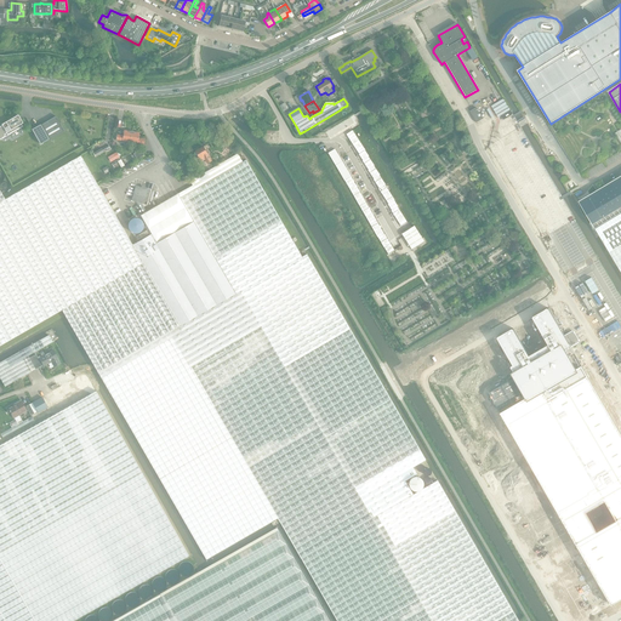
[(476,123),(483,119),(476,108),(469,112),(471,114),(472,114),(476,119),(474,120),(476,123)]
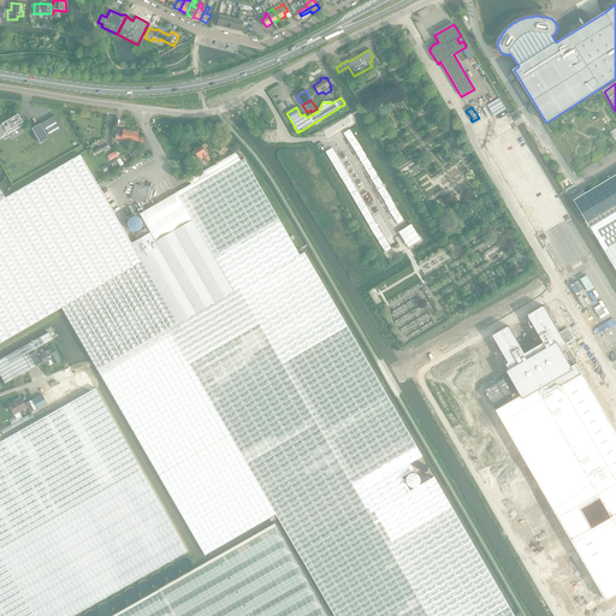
[(0,137),(0,138),(23,125),(16,116),(1,124),(3,124),(0,125),(0,137)]
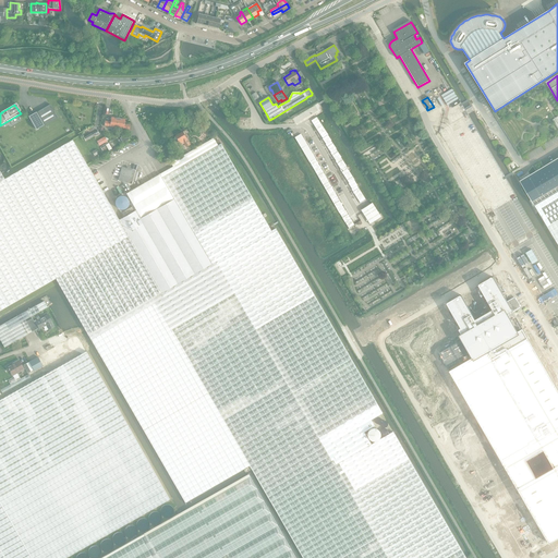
[(50,105),(49,105),(32,114),(33,116),(31,117),(29,116),(28,117),(36,130),(37,129),(38,128),(38,129),(58,118),(50,105)]
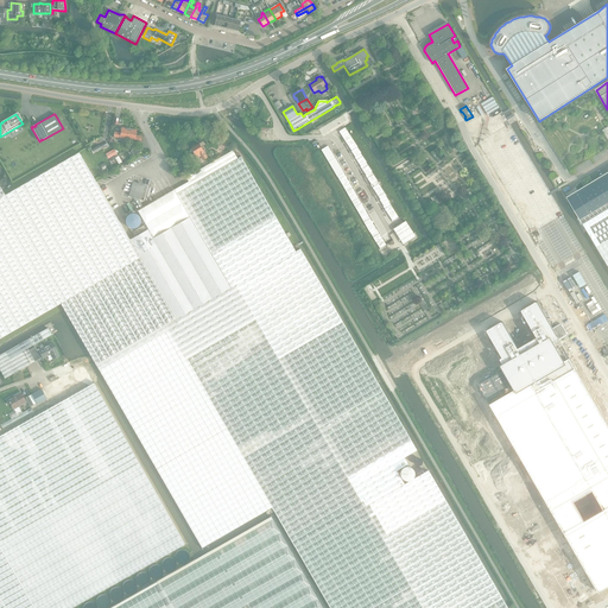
[(114,138),(128,139),(130,130),(121,128),(120,133),(114,132),(114,138)]
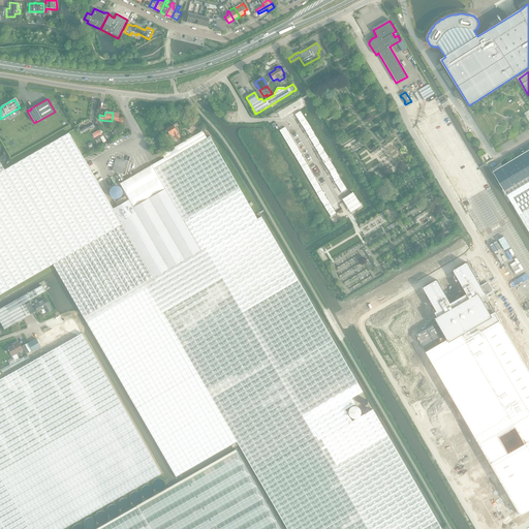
[(119,114),(113,113),(112,121),(123,123),(124,119),(119,118),(119,114)]
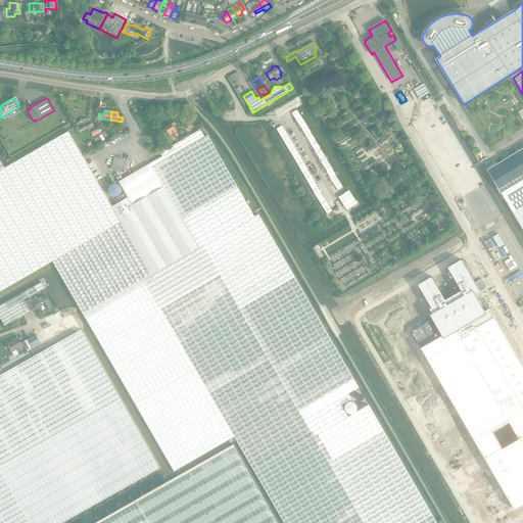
[(90,127),(90,128),(93,126),(92,123),(87,126),(79,129),(80,132),(90,127)]
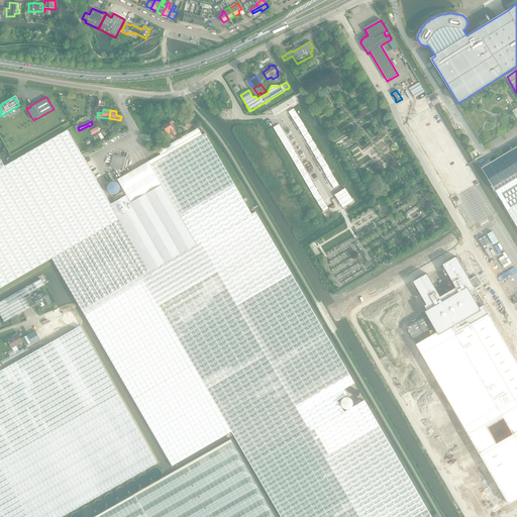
[(173,136),(177,134),(169,122),(166,124),(165,124),(163,125),(163,126),(162,126),(168,135),(171,133),(173,136)]
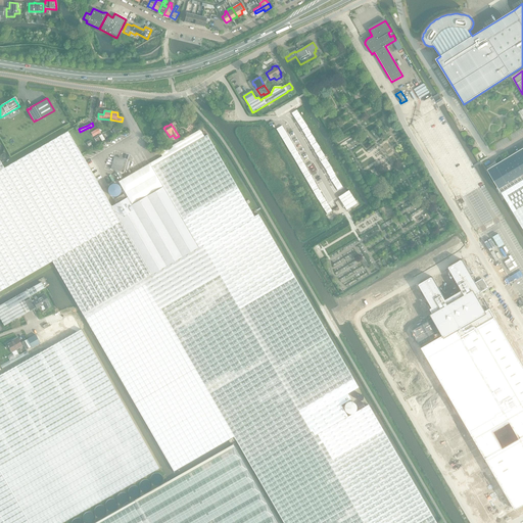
[(277,129),(283,140),(288,137),(282,126),(277,129)]
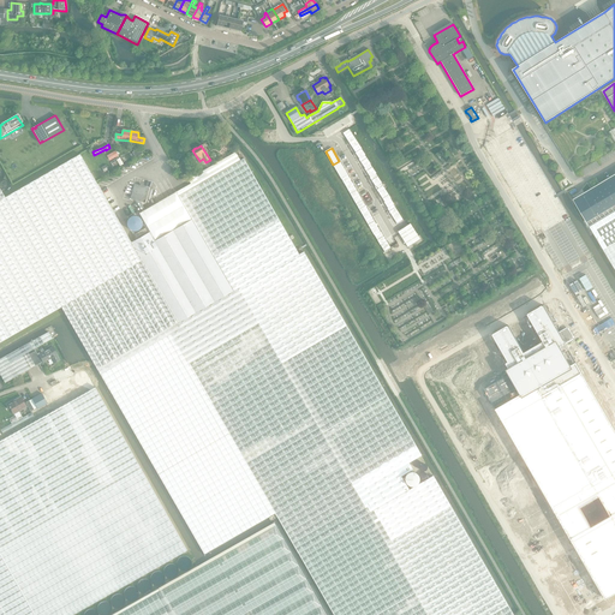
[(115,150),(107,156),(109,161),(118,156),(115,150)]
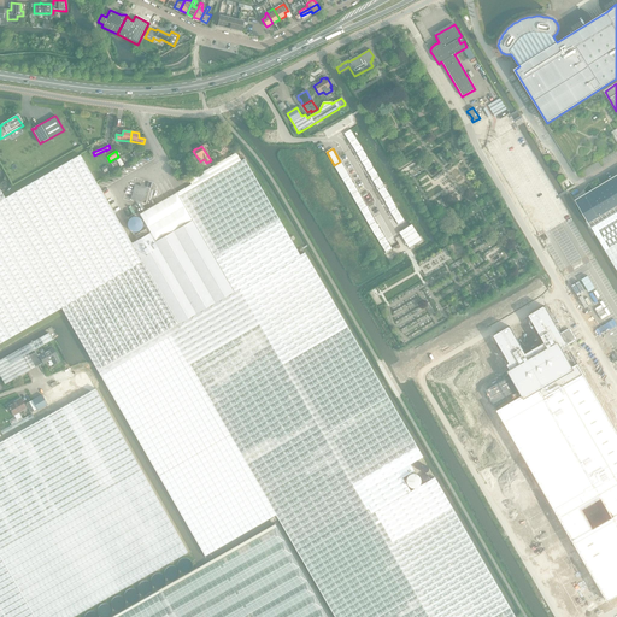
[(0,189),(0,344),(62,309),(205,556),(276,515),(334,616),(515,616),(434,477),(410,492),(403,479),(413,471),(410,464),(423,457),(366,360),(330,297),(305,253),(300,256),(244,159),(241,160),(236,153),(188,180),(192,184),(176,193),(234,292),(205,309),(178,324),(131,244),(80,154),(5,198),(0,189)]
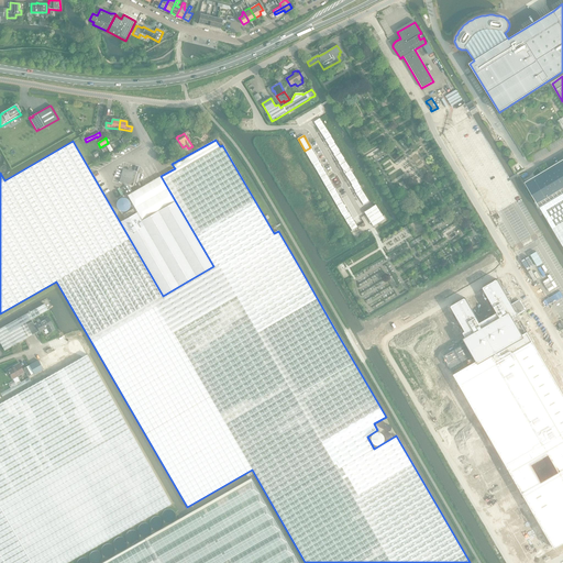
[(562,159),(525,183),(539,207),(562,192),(562,159)]
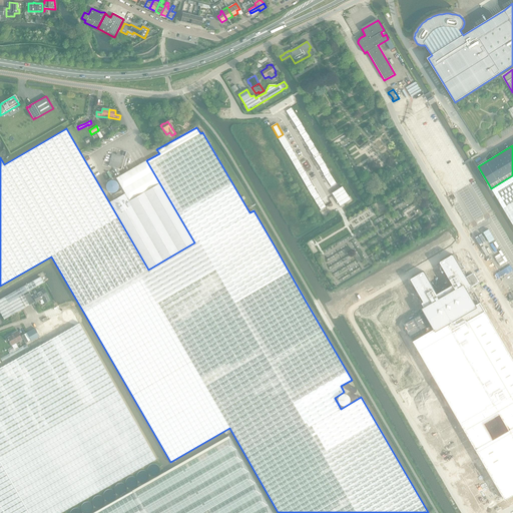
[(112,154),(109,166),(113,167),(117,168),(121,169),(124,157),(120,156),(116,155),(112,154)]
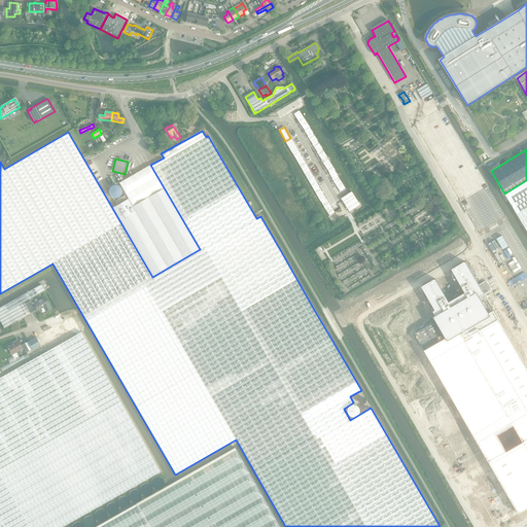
[(128,199),(112,208),(152,277),(175,264),(200,249),(150,165),(125,180),(120,173),(116,172),(121,181),(119,182),(128,199)]
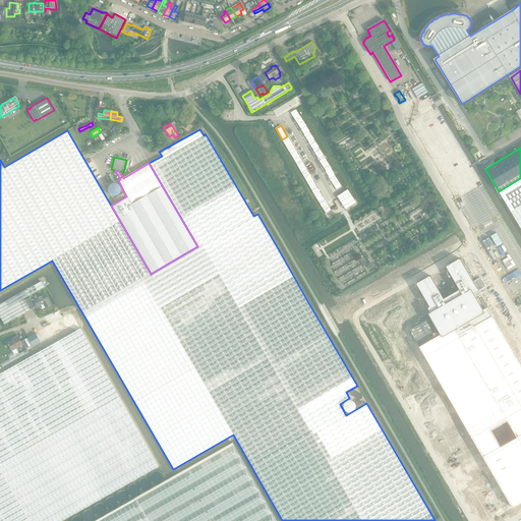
[(520,178),(499,191),(520,228),(520,178)]
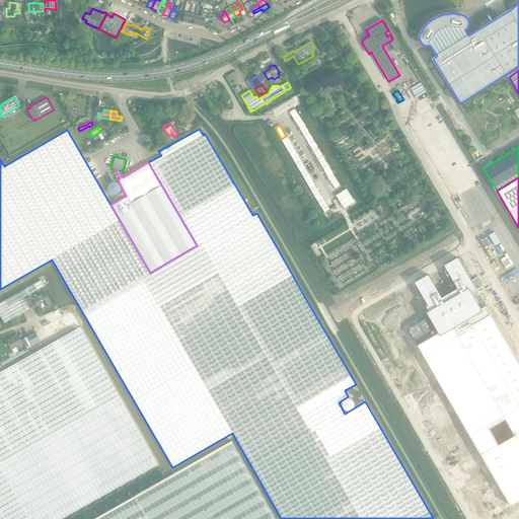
[(344,209),(354,202),(346,189),(336,196),(344,209)]
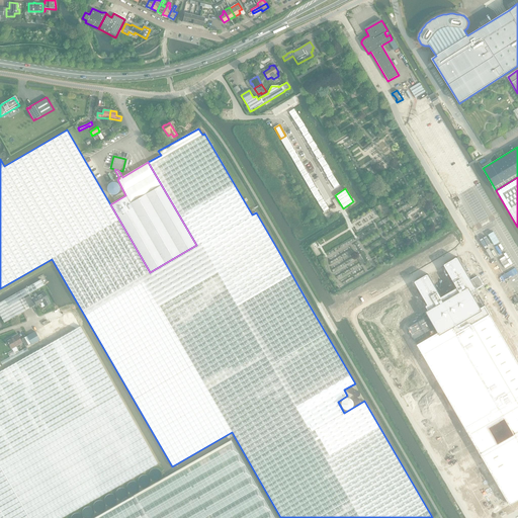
[(431,314),(408,327),(510,505),(517,500),(517,361),(476,288),(480,286),(481,285),(482,284),(482,283),(481,282),(472,279),(471,279),(470,280),(457,257),(456,257),(444,264),(444,265),(457,288),(441,297),(428,274),(427,274),(415,281),(415,282),(428,305),(426,306),(426,307),(431,314)]
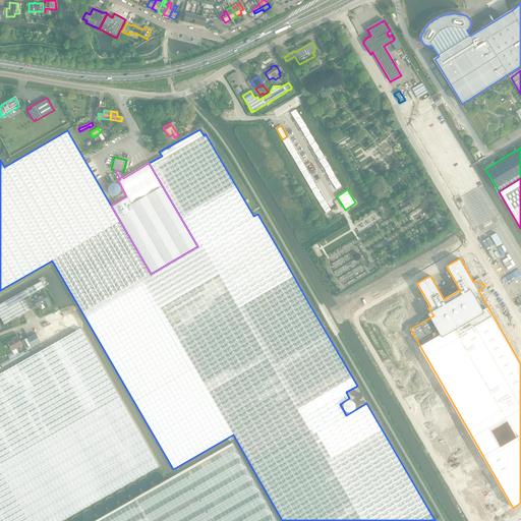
[(41,281),(0,303),(0,316),(4,325),(26,312),(19,300),(23,298),(30,295),(44,287),(41,281)]
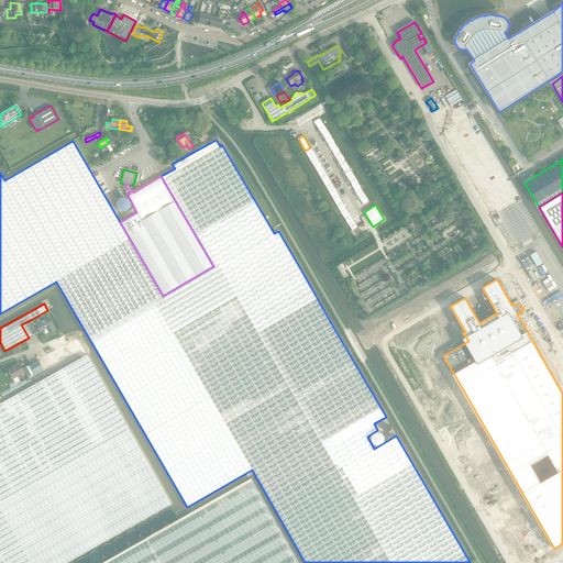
[(32,319),(25,322),(29,328),(32,327),(35,333),(40,331),(40,332),(46,328),(50,333),(54,330),(52,326),(53,326),(48,318),(36,324),(35,326),(32,319)]
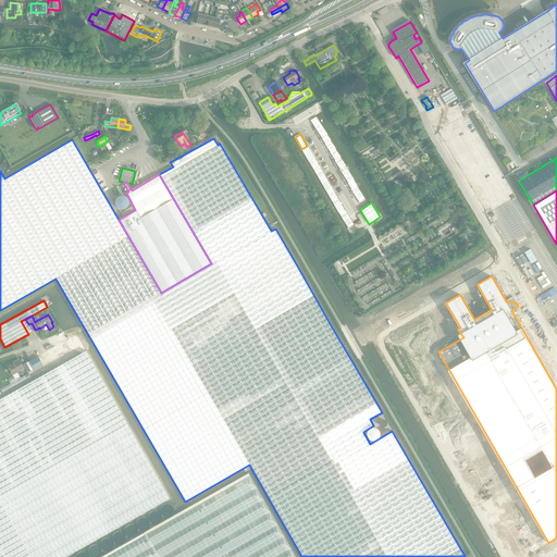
[(0,556),(63,556),(170,498),(86,350),(0,398),(0,556)]
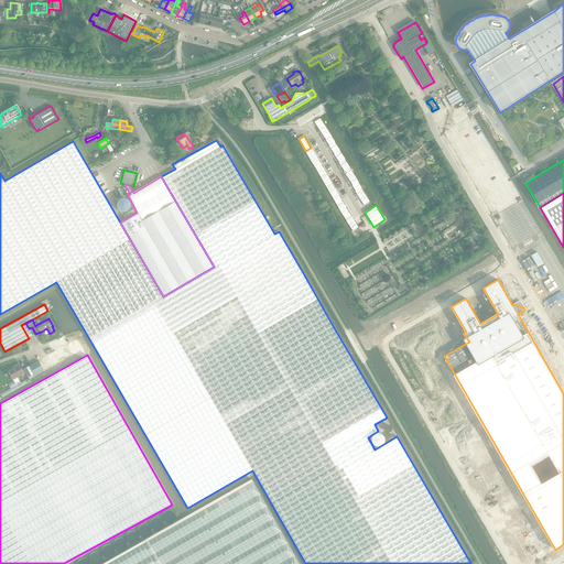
[(34,376),(44,370),(39,360),(30,366),(34,375),(34,376)]
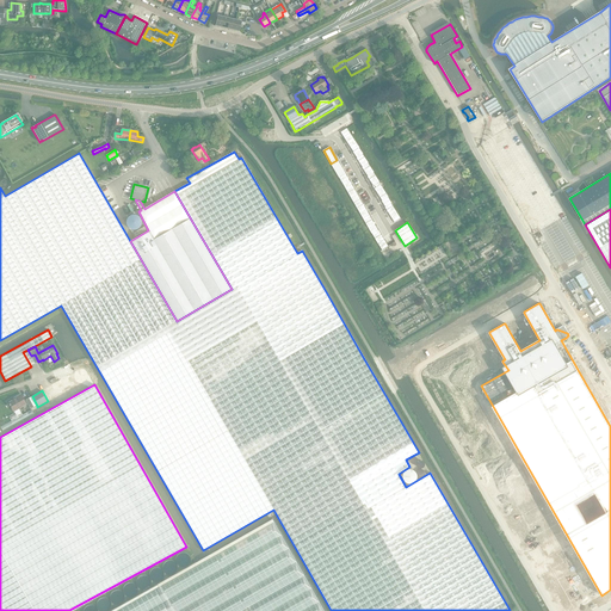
[(13,412),(26,405),(20,395),(17,397),(17,399),(8,402),(10,405),(10,406),(11,406),(13,412)]
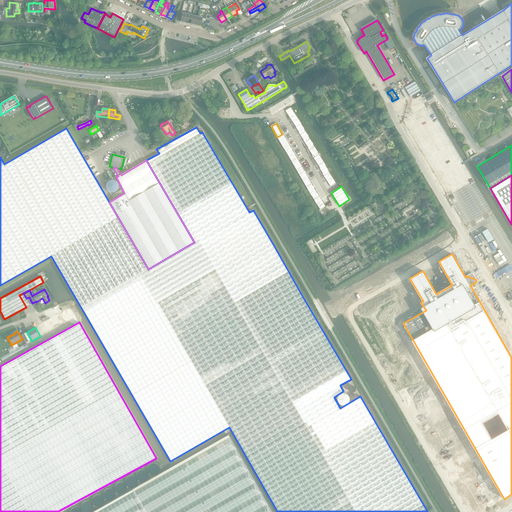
[(25,343),(31,340),(27,332),(21,335),(25,343)]
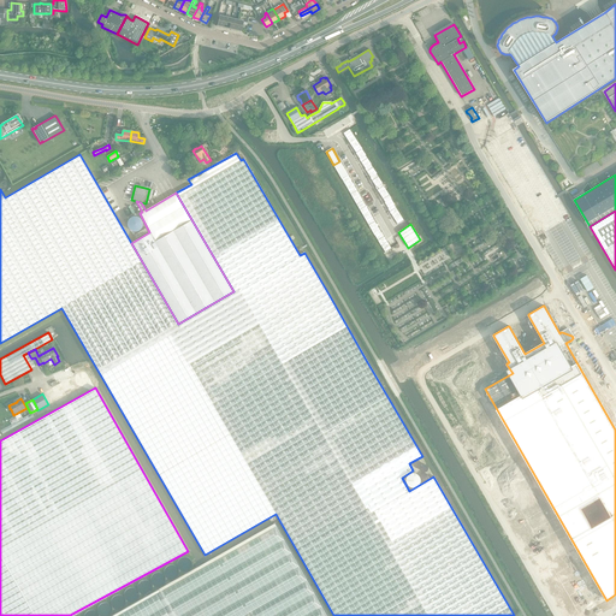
[(3,434),(33,418),(31,414),(17,421),(16,418),(10,421),(11,425),(0,431),(3,434)]
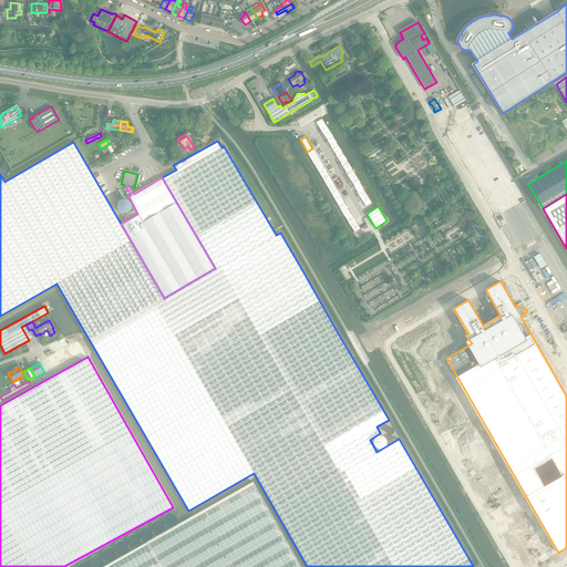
[(300,566),(253,482),(102,566),(300,566)]
